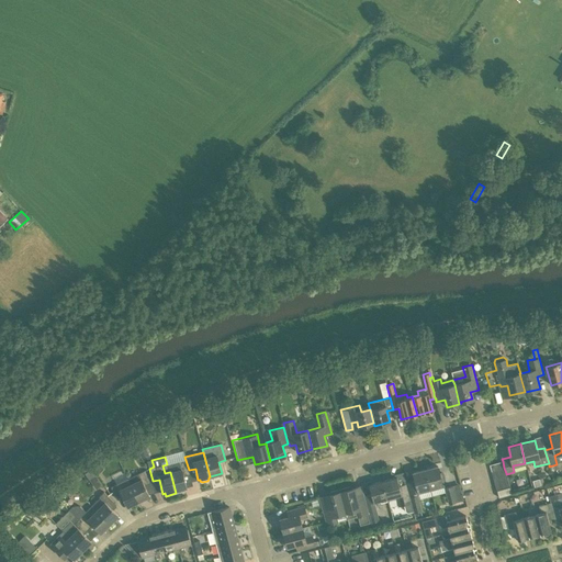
[(189,470),(186,460),(167,464),(169,472),(170,472),(176,493),(186,491),(184,489),(187,487),(183,475),(190,474),(189,470)]
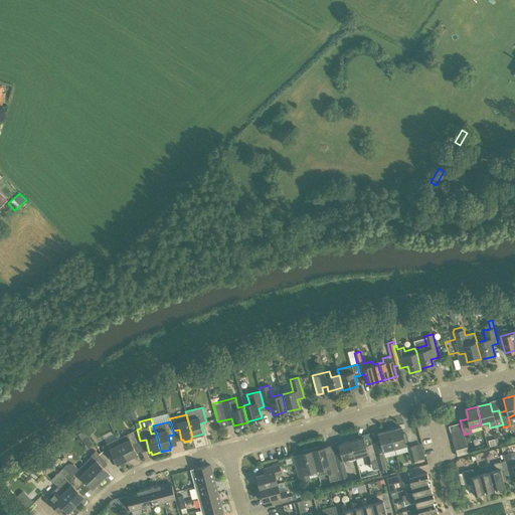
[(450,432),(462,428),(461,422),(448,425),(450,432)]
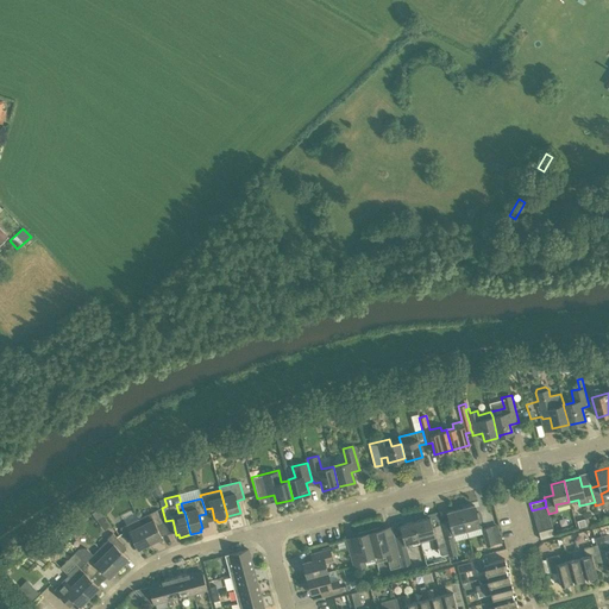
[(476,512),(473,506),(460,509),(465,529),(479,526),(478,521),(483,520),(481,510),(476,512)]
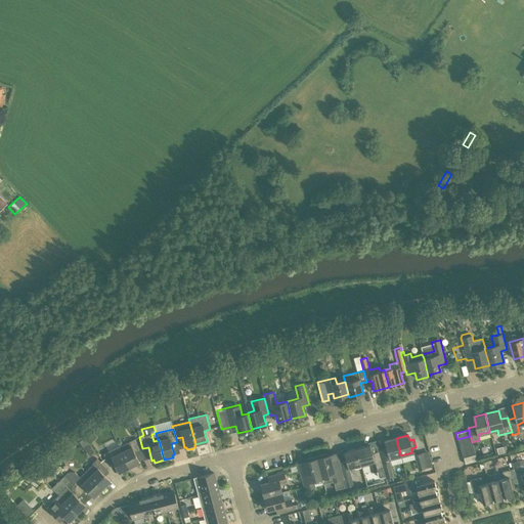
[(460,445),(472,441),(470,436),(457,439),(460,445)]
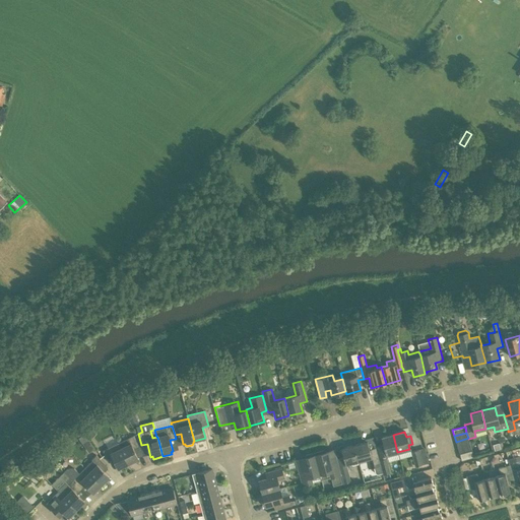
[(88,439),(85,435),(79,438),(78,439),(82,443),(88,439)]
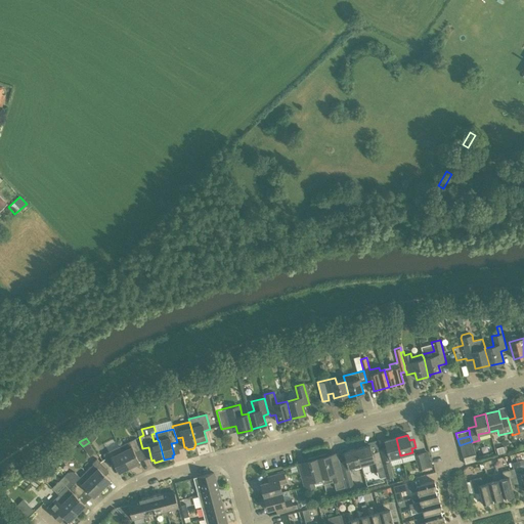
[(119,446),(129,468),(139,463),(134,452),(139,449),(134,438),(119,446)]
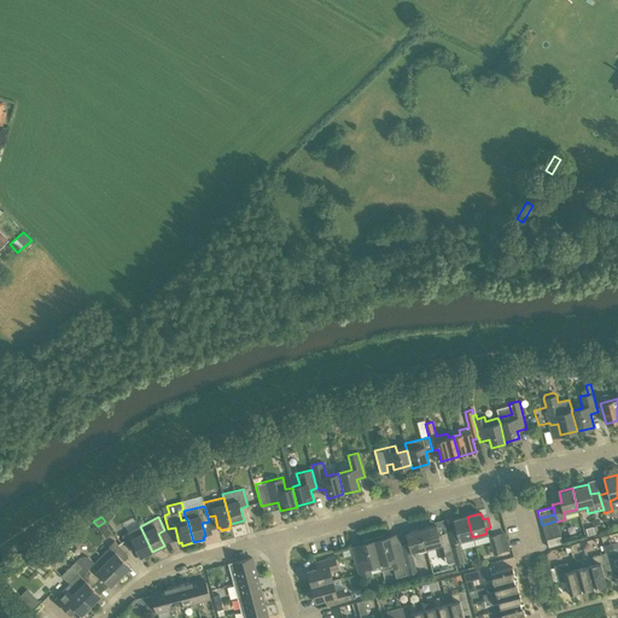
[(460,541),(472,537),(467,517),(454,519),(455,528),(447,530),(452,551),(453,553),(452,553),(455,564),(464,563),(460,546),(461,544),(460,541)]
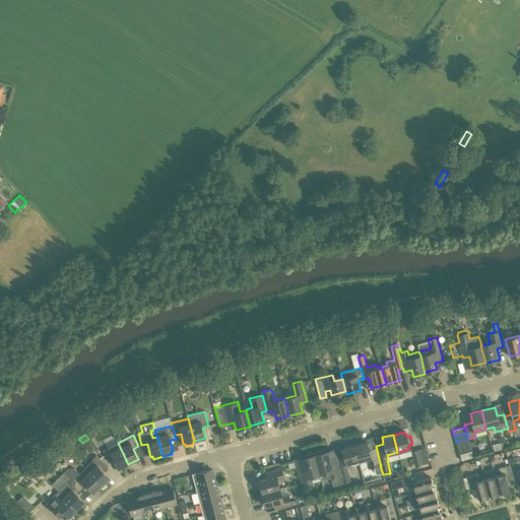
[(469,444),(468,439),(468,438),(456,442),(457,448),(469,444)]
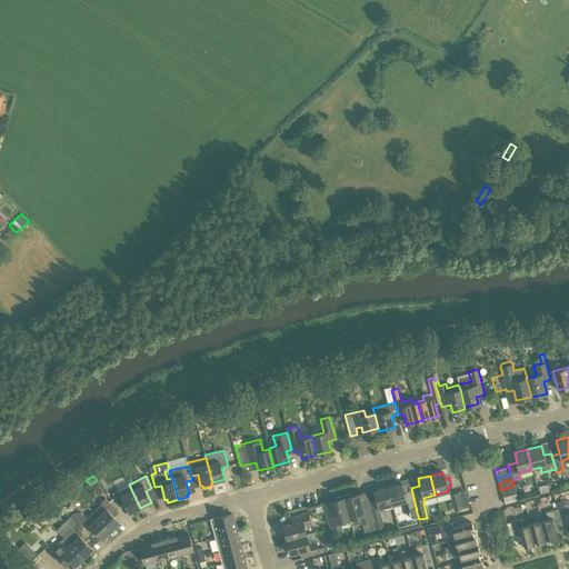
[(401,493),(399,483),(387,487),(392,506),(400,503),(402,512),(416,509),(417,509),(416,507),(411,491),(401,493)]
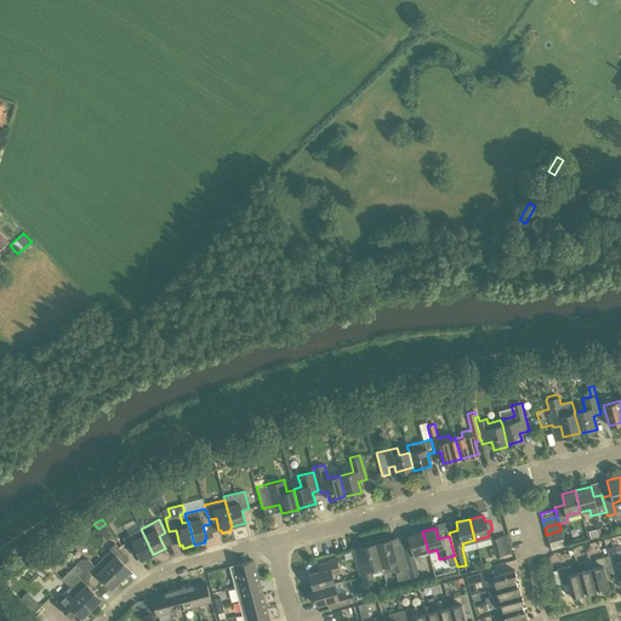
[(141,560),(153,554),(141,529),(123,539),(129,551),(135,548),(141,560)]
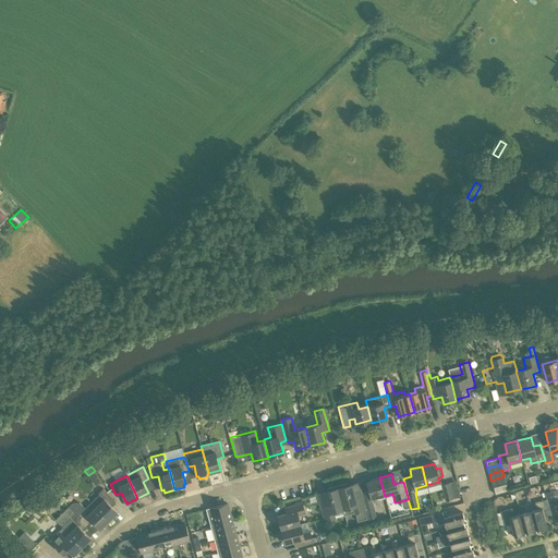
[(493,487),(506,483),(504,476),(490,481),(493,487)]
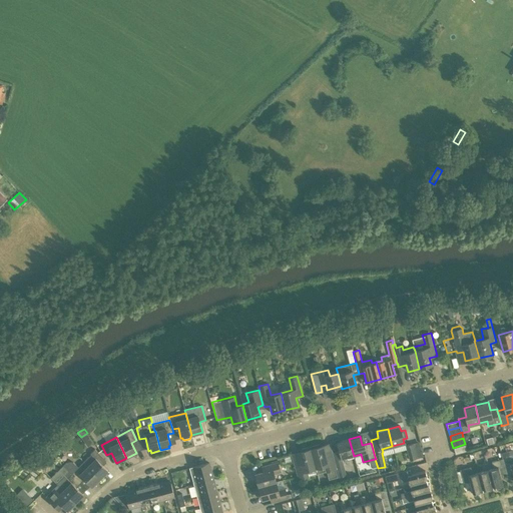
[(341,459),(354,456),(349,439),(336,442),(338,450),(332,452),(333,456),(335,467),(343,465),(341,459)]
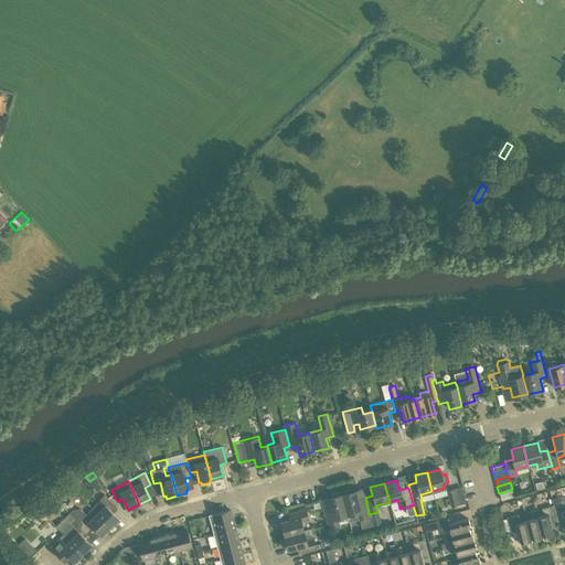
[(450,507),(459,504),(455,488),(446,490),(450,507)]
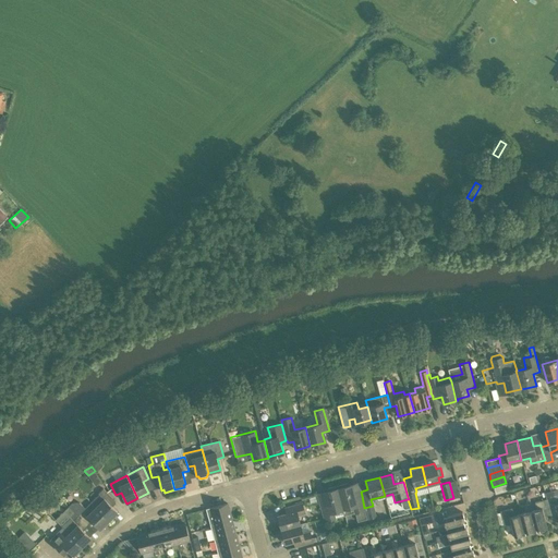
[(506,483),(493,487),(495,495),(508,490),(506,483)]
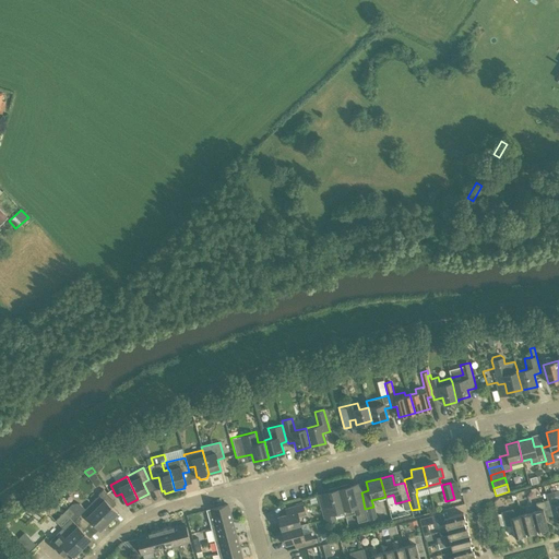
[(365,509),(363,497),(356,499),(352,486),(348,487),(346,485),(337,487),(344,510),(354,507),(355,513),(366,511),(365,509)]
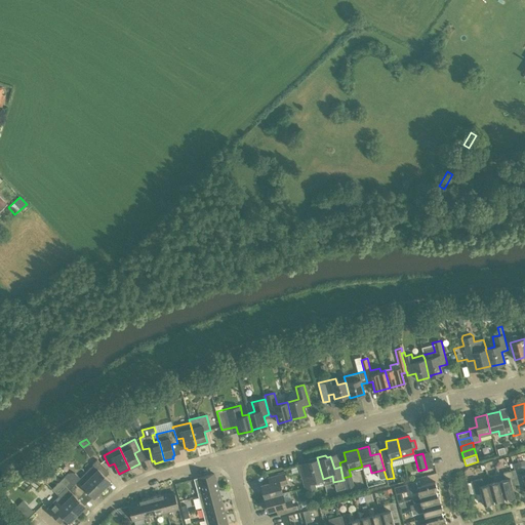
[(316,488),(314,481),(323,479),(317,457),(308,459),(308,462),(305,463),(307,473),(300,475),(305,490),(316,488)]
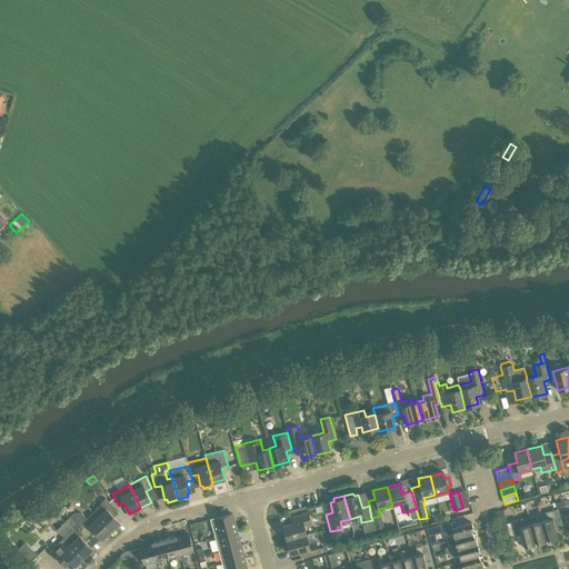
[(97,517),(111,530),(119,522),(111,513),(116,508),(105,498),(100,503),(100,505),(92,512),(97,517)]
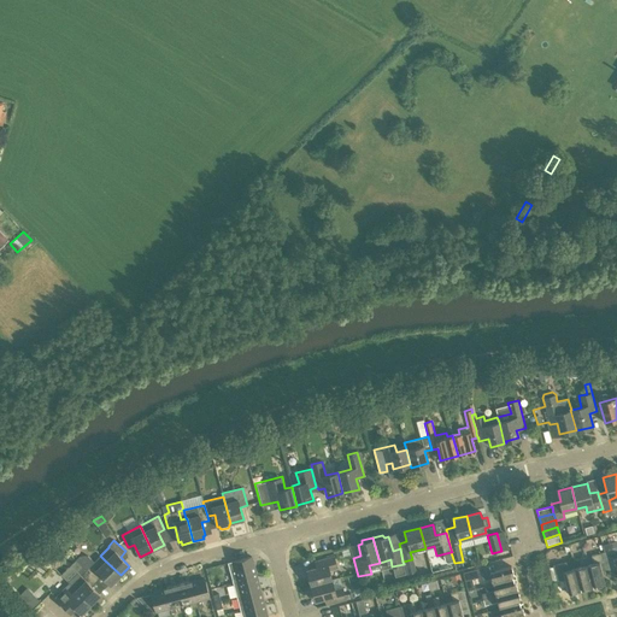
[(616,547),(604,551),(609,570),(616,568),(616,574),(616,547)]
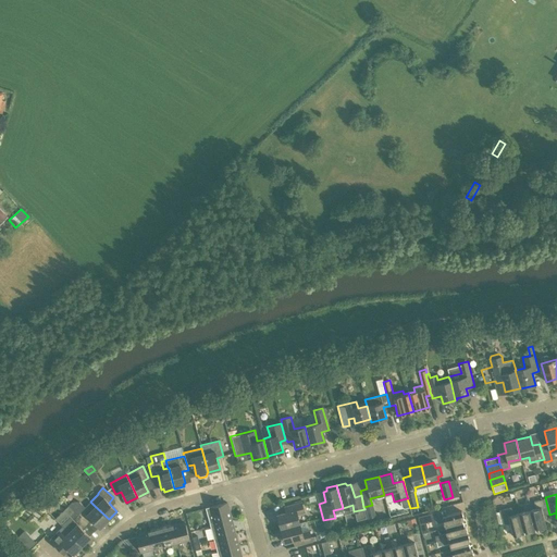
[(543,516),(549,515),(545,497),(533,500),(535,508),(530,509),(530,510),(534,529),(545,527),(543,516)]
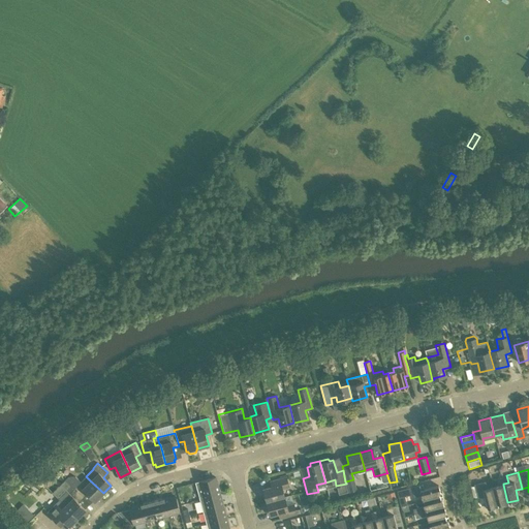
[(73,489),(83,498),(87,493),(95,501),(103,493),(90,480),(86,476),(81,481),(75,476),(68,476),(65,479),(73,489)]
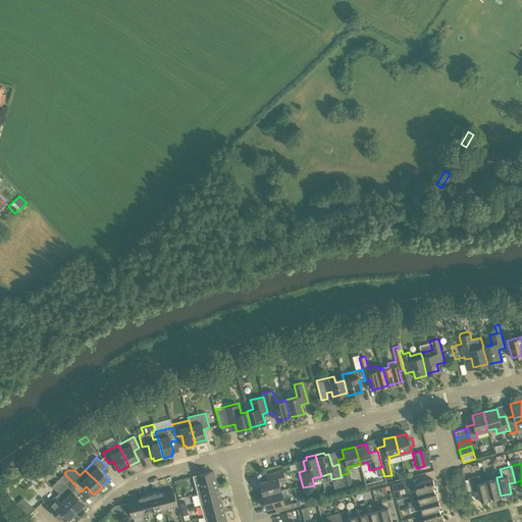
[(212,471),(193,476),(197,493),(217,488),(212,471)]
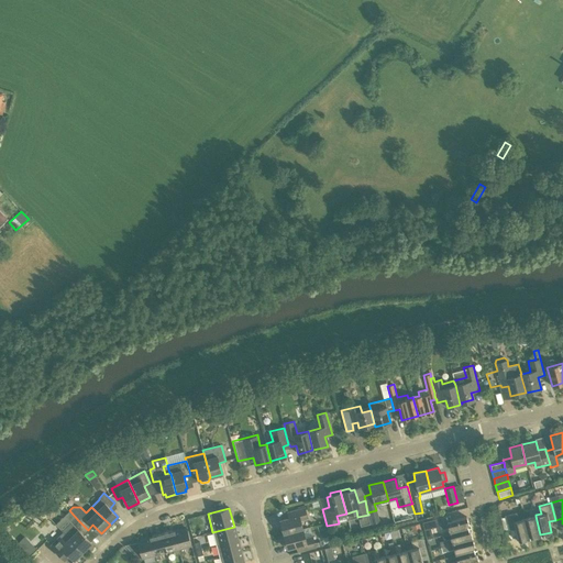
[(284,534),(302,530),(300,520),(307,519),(304,508),(289,511),(291,518),(279,520),(284,534)]
